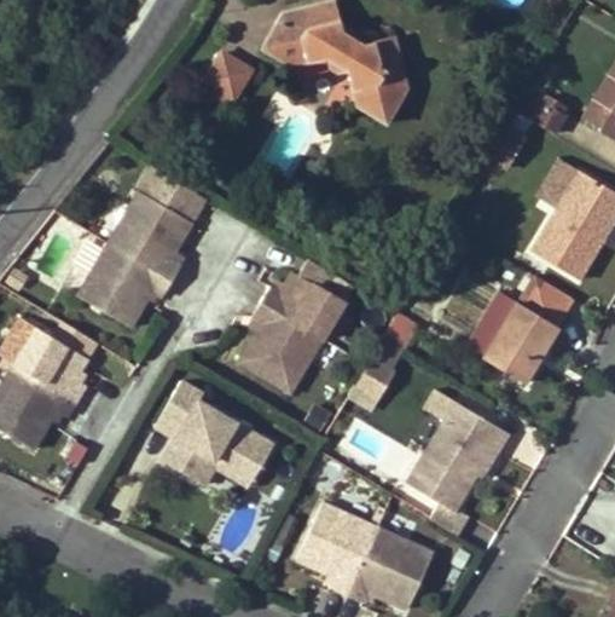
[(336,0),(285,13),(264,50),(291,68),(328,58),(330,68),(342,75),(350,73),(360,108),(361,109),(390,126),(412,87),(399,38),(376,42),(369,45),(344,32),(342,22),(336,0)]
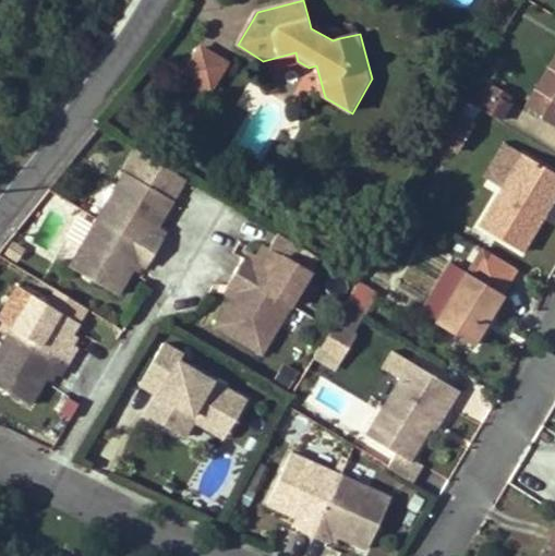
[(333,40),(339,38),(309,20),(311,28),(333,40)]
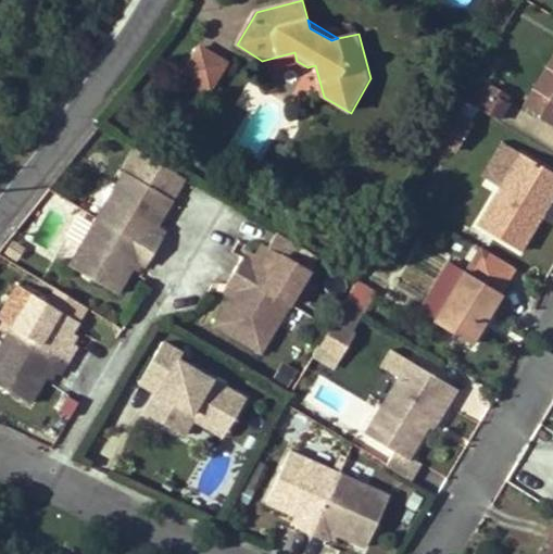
[(225,64),(202,50),(191,68),(214,83),(225,64)]
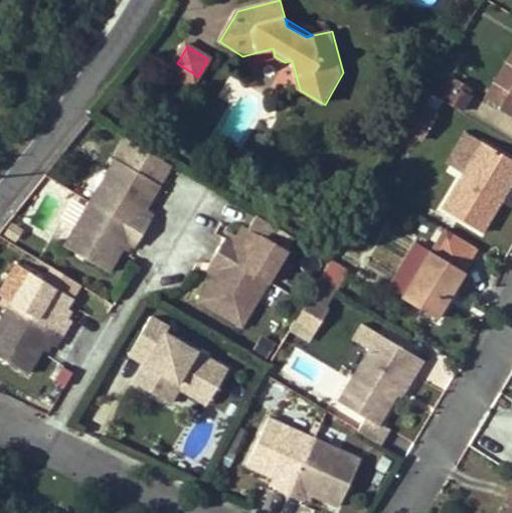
[(460,79),(447,101),(465,112),(477,90),(460,79)]
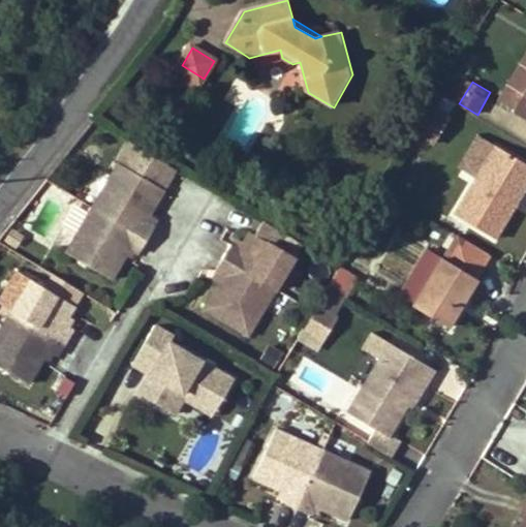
[(525,94),(514,115),(525,122),(525,94)]
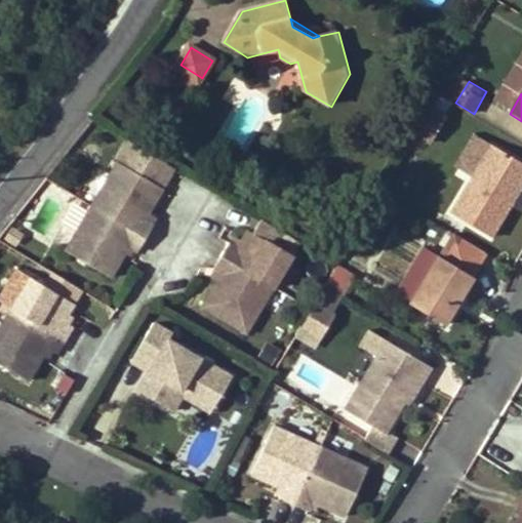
[(447,117),(435,109),(418,135),(432,144),(447,117)]
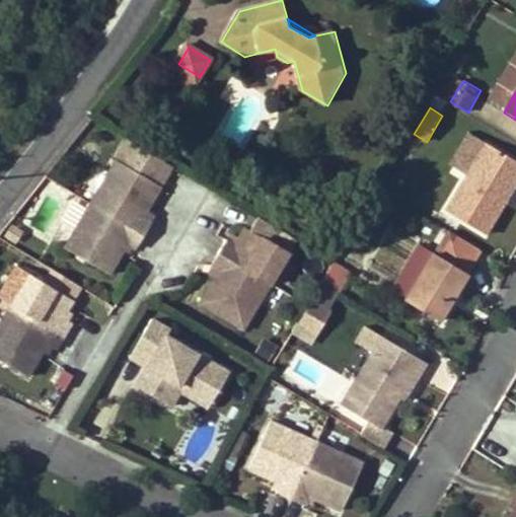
[(130,140),(67,250),(109,275),(123,251),(128,242),(136,246),(139,248),(152,223),(149,222),(143,218),(148,210),(160,186),(158,185),(169,164),(130,140)]
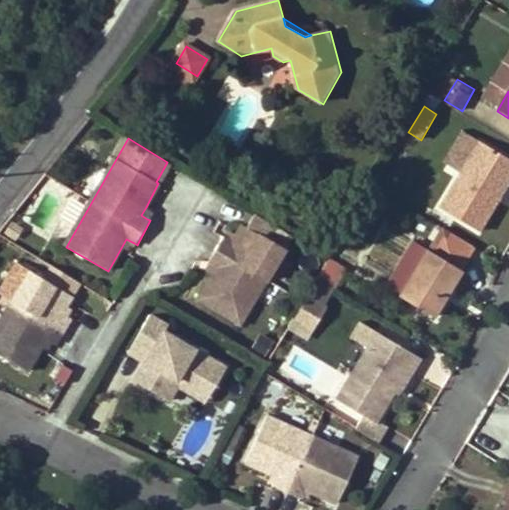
[(508,160),(481,143),(440,209),(479,233),(498,202),(494,199),(507,178),(508,178),(508,160)]
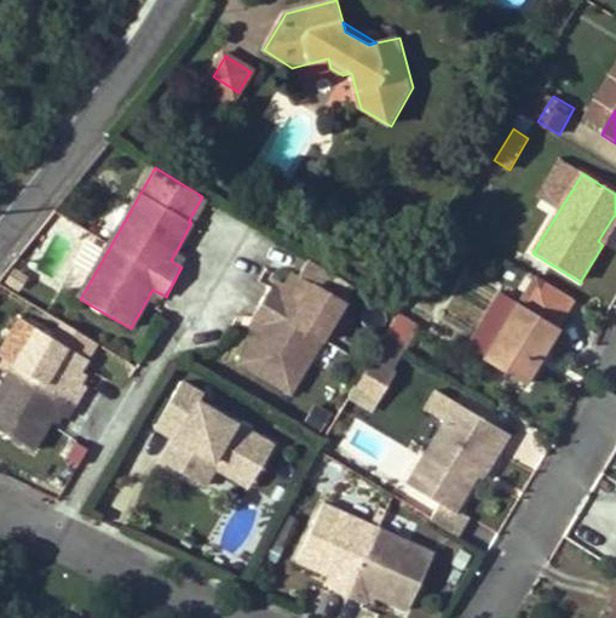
[(614,216),(598,241),(603,245),(615,224),(615,216),(614,216)]
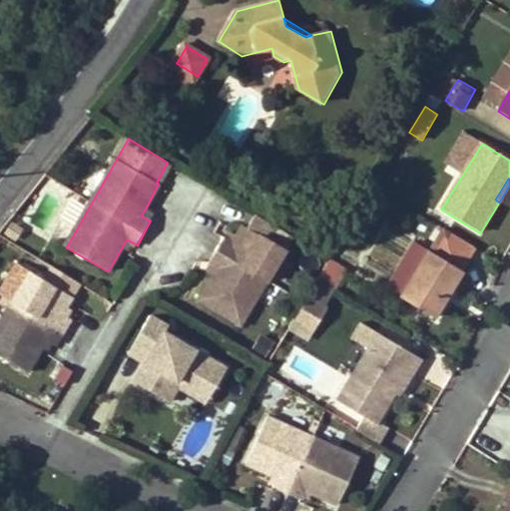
[(152,210),(146,207),(141,215),(147,219),(152,210)]
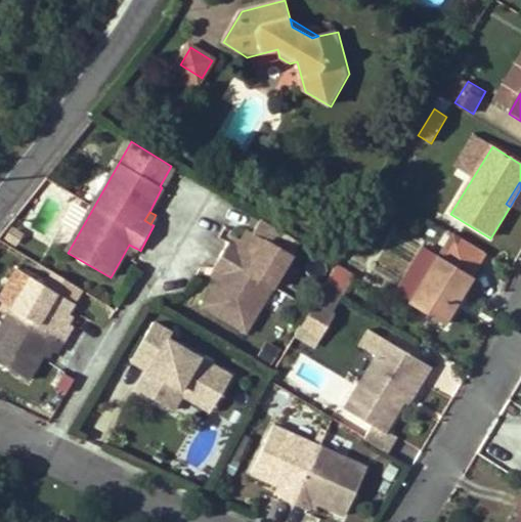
[(219,256),(211,269),(215,271),(221,275),(217,283),(203,307),(245,334),(273,288),(292,258),(280,251),(290,235),(260,218),(251,233),(248,231),(241,243),(236,250),(230,247),(226,244),(219,256)]
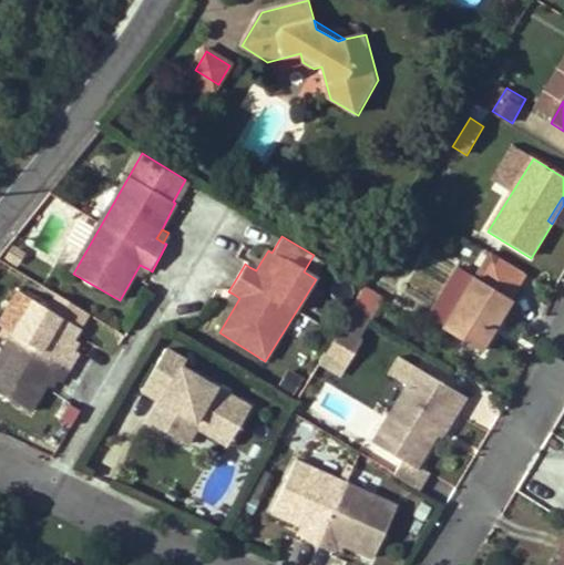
[(249,267),(256,270),(260,263),(254,259),(249,267)]
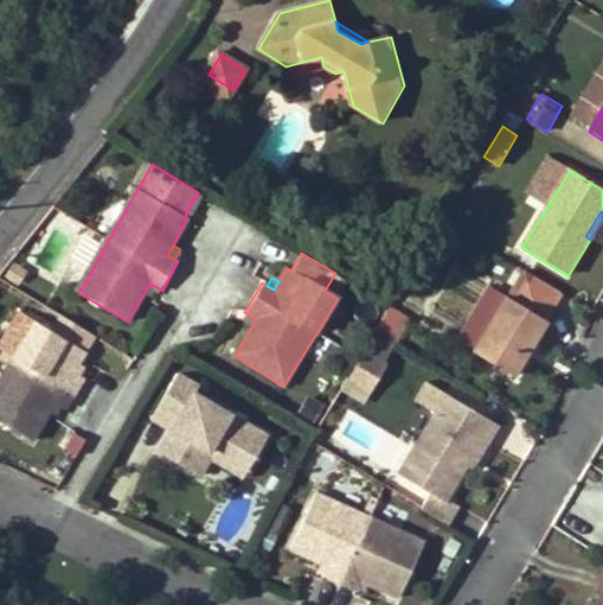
[(153,299),(159,288),(149,284),(143,294),(153,299)]
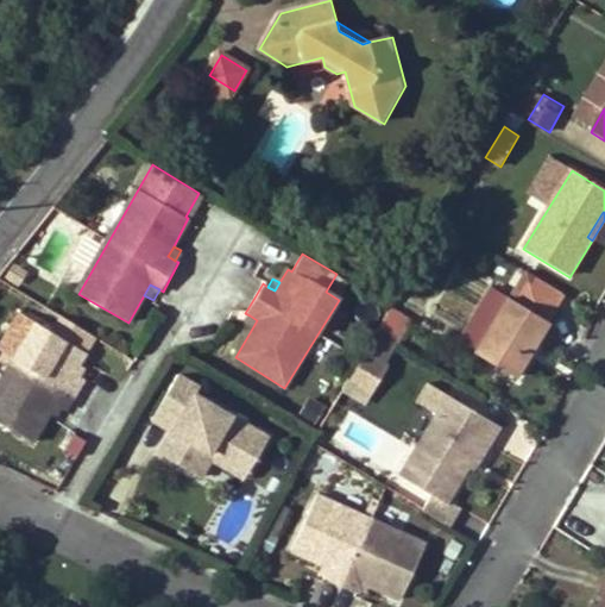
[(515,377),(548,323),(506,296),(473,351),(515,377)]
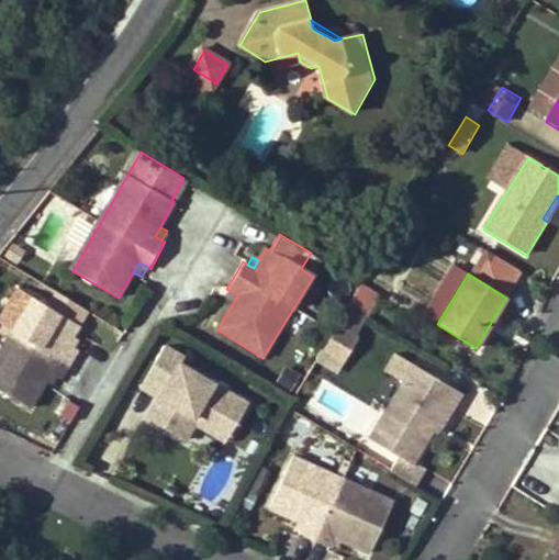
[(346,318),(367,326),(379,293),(359,286),(346,318)]
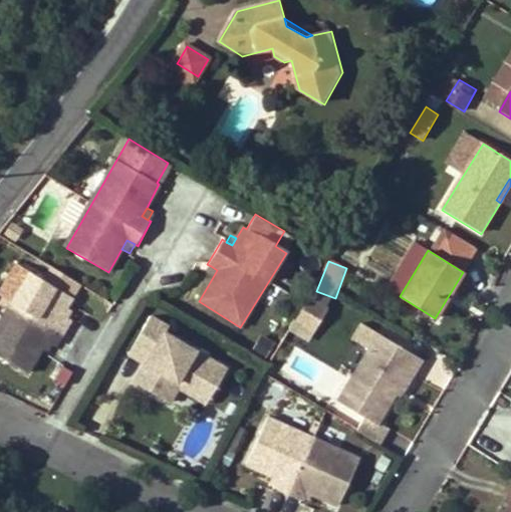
[(211,266),(206,274),(213,277),(217,270),(211,266)]
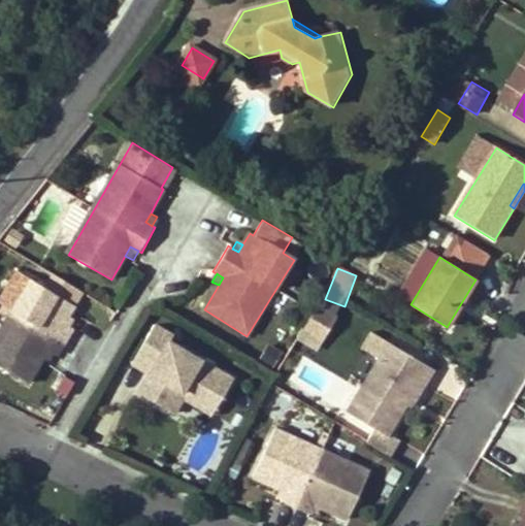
[(0,364),(29,383),(43,359),(47,351),(55,355),(58,357),(66,343),(74,329),(70,327),(64,323),(68,316),(74,305),(30,280),(0,332),(0,364)]
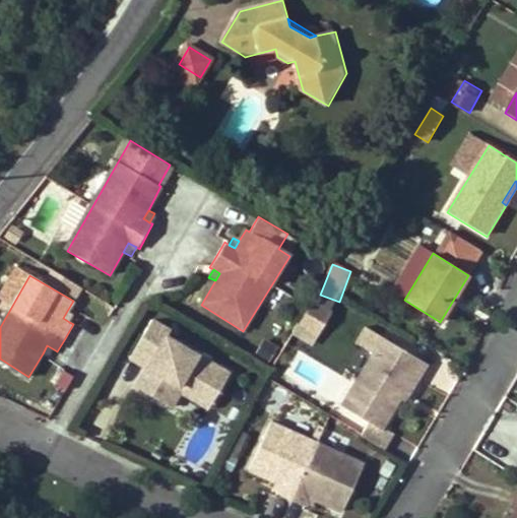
[(331,312),(314,302),(301,323),(318,334),(331,312)]
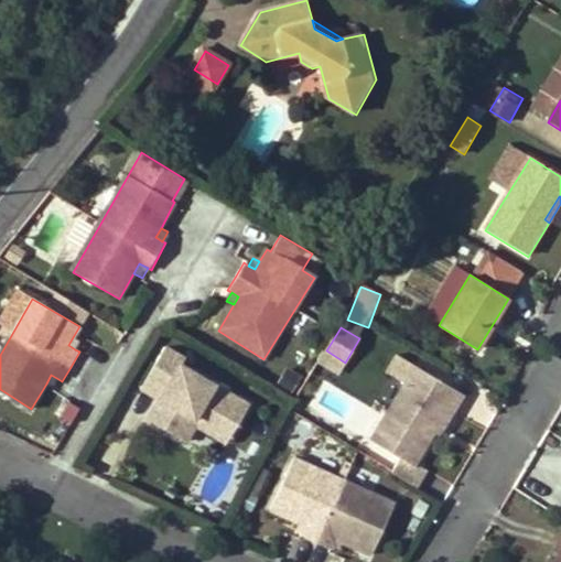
[(75,349),(79,341),(73,337),(68,345),(75,349)]
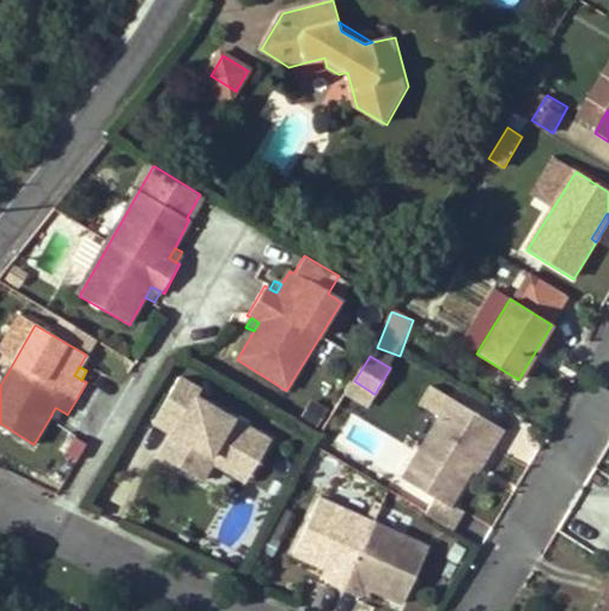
[(253,472),(272,441),(199,397),(201,391),(178,377),(168,395),(187,406),(171,433),(158,454),(195,476),(212,448),(253,472)]
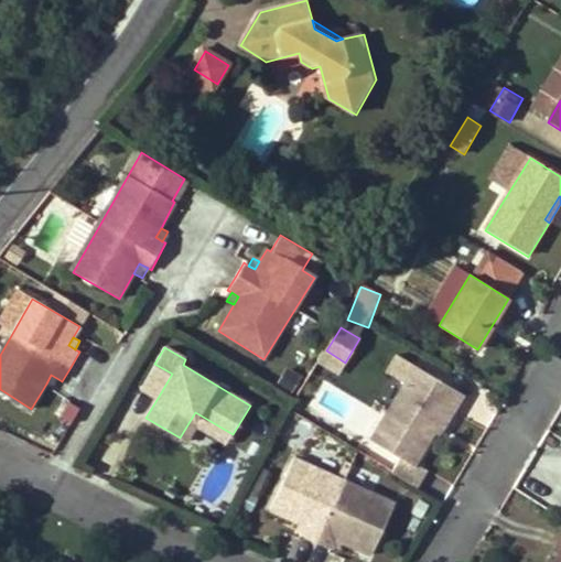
[(141,387),(158,398),(172,374),(154,364),(141,387)]
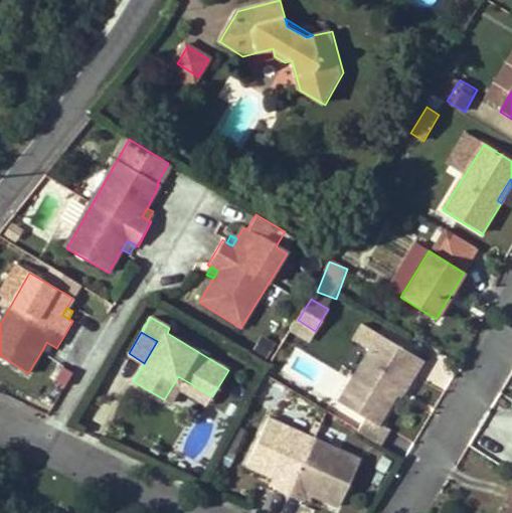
[(378,334),(370,348),(390,359),(398,346),(378,334)]
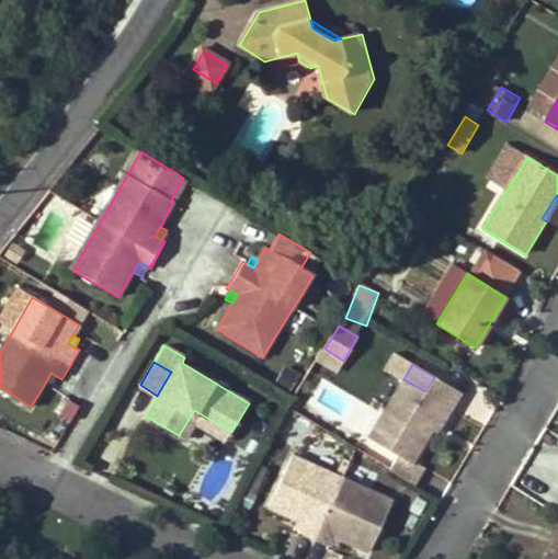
[(58,377),(50,373),(46,381),(53,385),(58,377)]
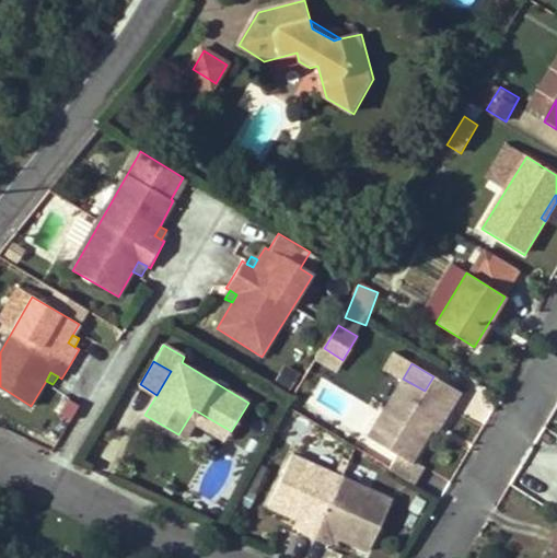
[(410,462),(430,429),(444,405),(452,409),(462,393),(433,376),(425,391),(403,379),(369,436),(410,462)]
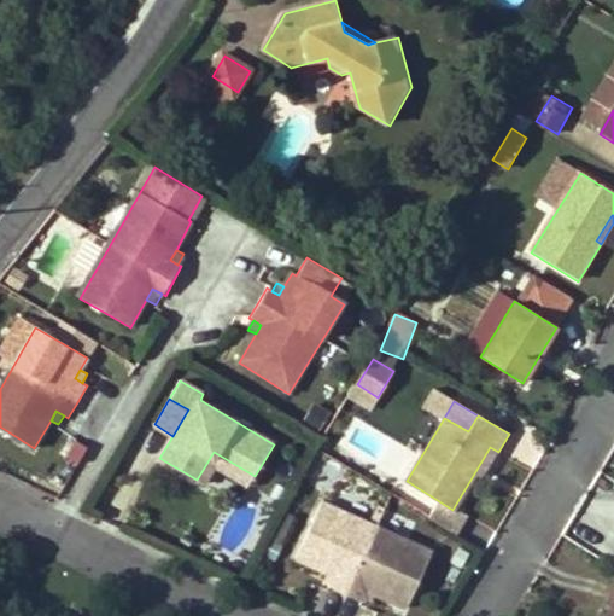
[(498,452),(490,447),(474,474),(481,478),(498,452)]
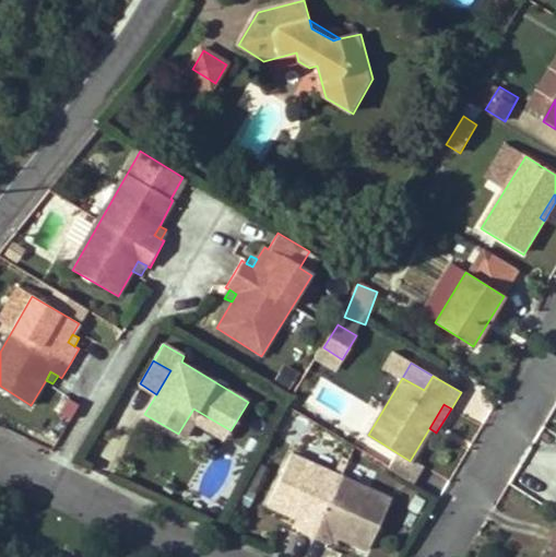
[(224,441),(231,430),(193,409),(178,434),(184,438),(192,424),(224,441)]
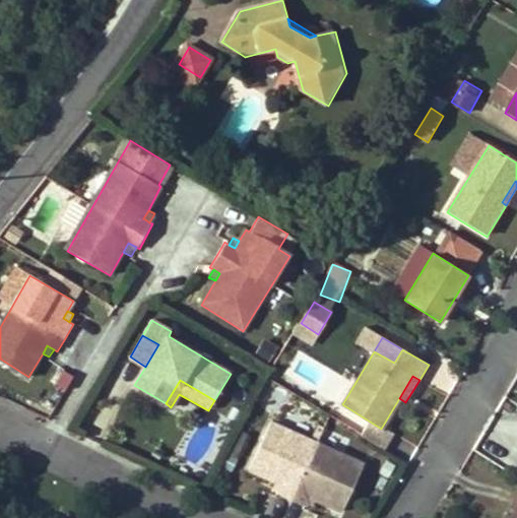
[(270,423),(249,469),(274,481),(281,484),(278,493),(277,496),(304,508),(305,505),(309,498),(316,501),(341,513),(364,466),(314,444),(270,423)]
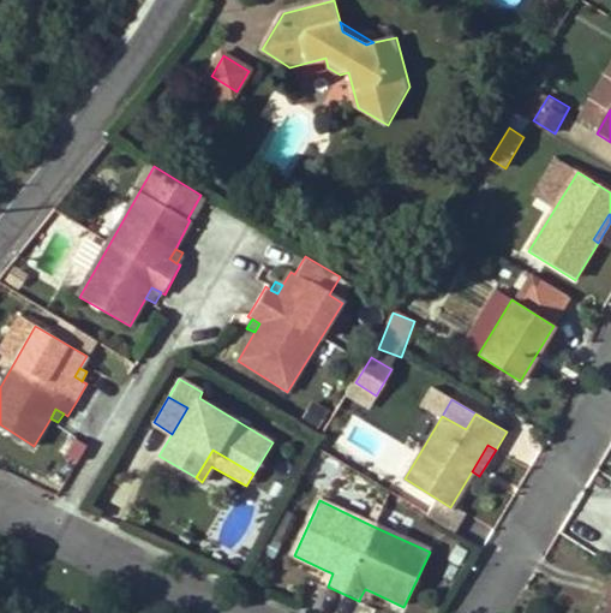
[(333,573),(324,570),(319,578),(329,583),(333,573)]
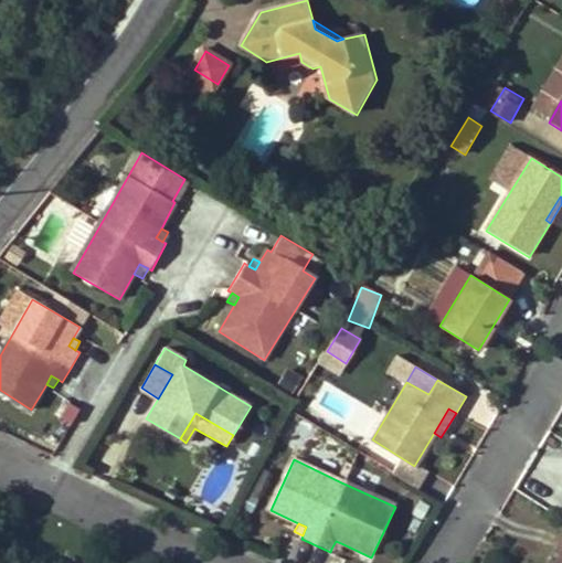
[(336,541),(331,549),(340,552),(343,544),(336,541)]
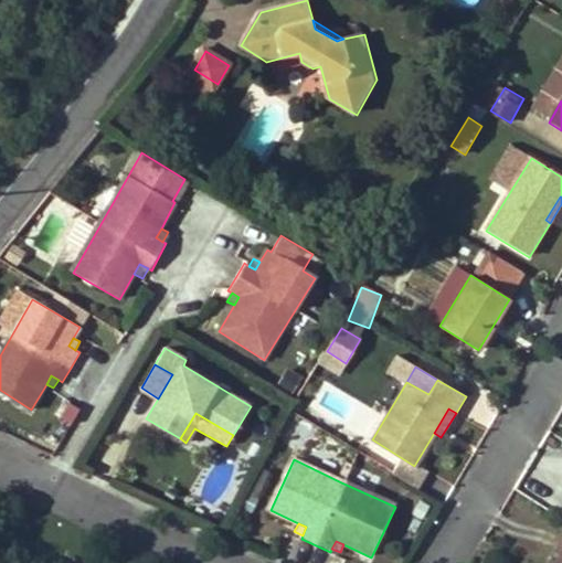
[(561,562),(561,552),(557,561),(552,559),(550,562),(561,562)]
